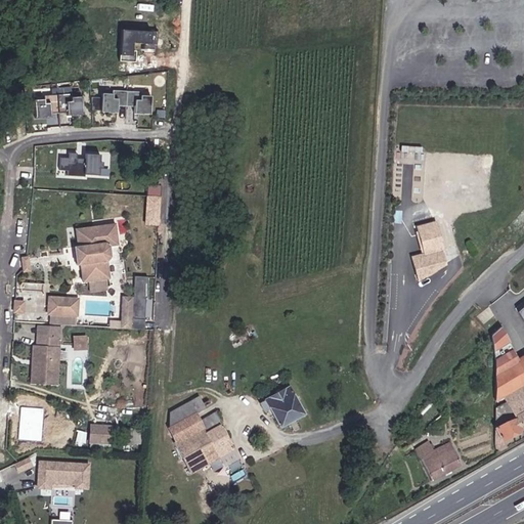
[(115,92),(103,92),(103,112),(120,113),(121,97),(115,97),(115,92)]
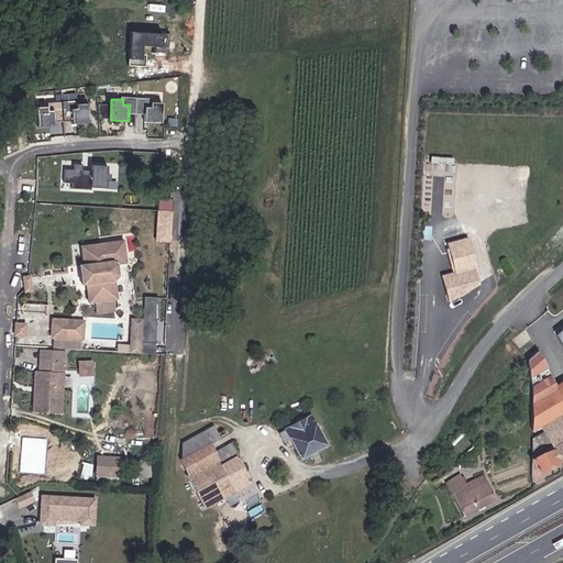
[(165,122),(166,102),(154,101),(153,107),(147,106),(146,121),(165,122)]
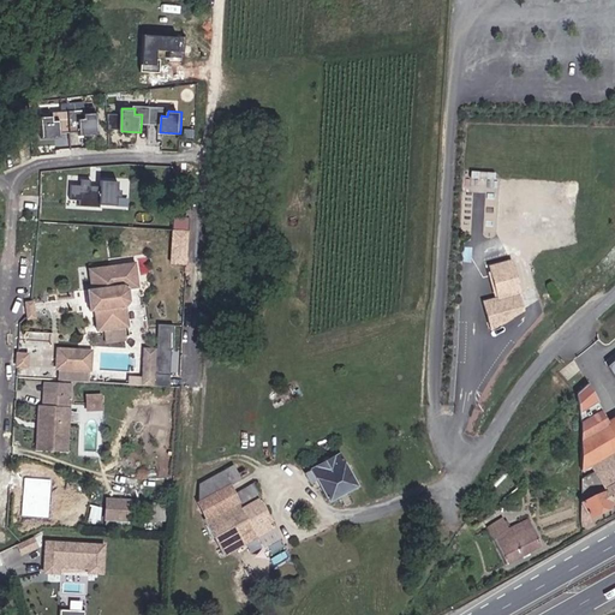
[(101,136),(100,112),(87,112),(87,119),(81,119),(82,136),(101,136)]
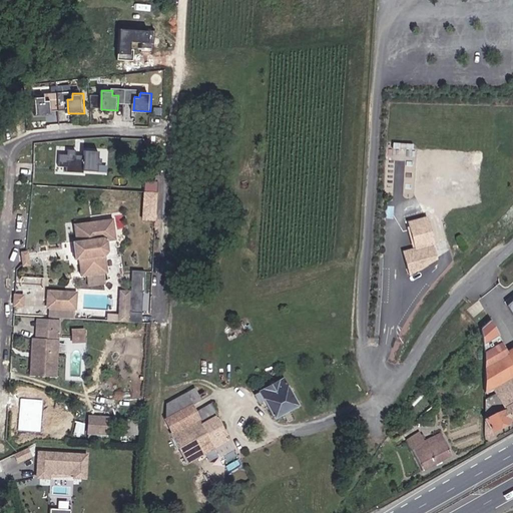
[(47,95),(35,95),(36,115),(52,114),(52,100),(47,100),(47,95)]
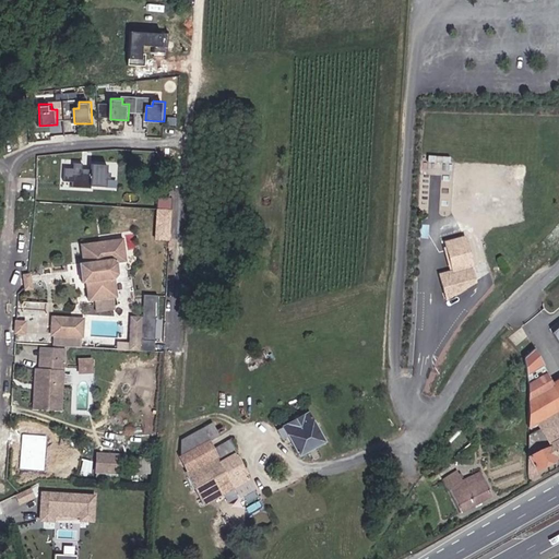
[(108,187),(110,165),(75,163),(75,168),(66,168),(64,181),(73,181),(72,188),(92,189),(93,186),(108,187)]
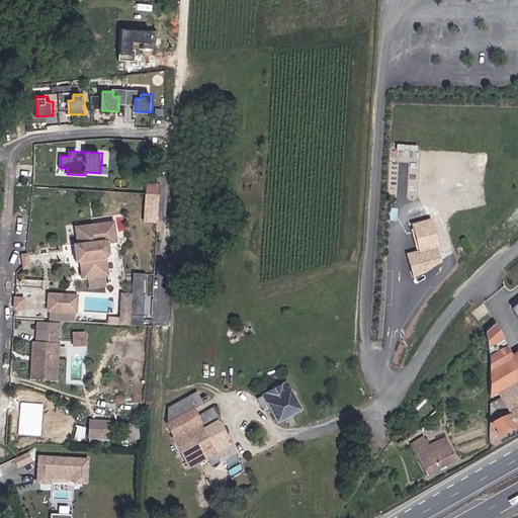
[(159,185),(147,184),(147,192),(159,193),(159,185)]
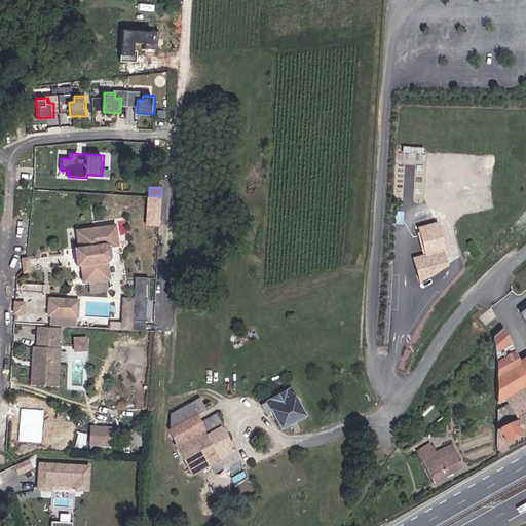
[(161,198),(149,197),(147,225),(159,226),(161,198)]
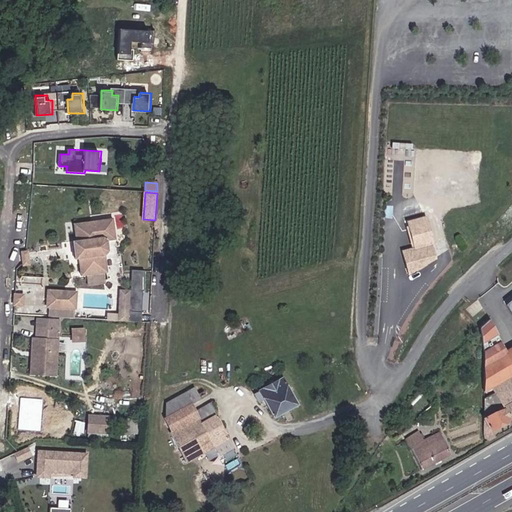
[(436,258),(426,216),(407,221),(414,247),(402,250),(408,276),(436,258)]
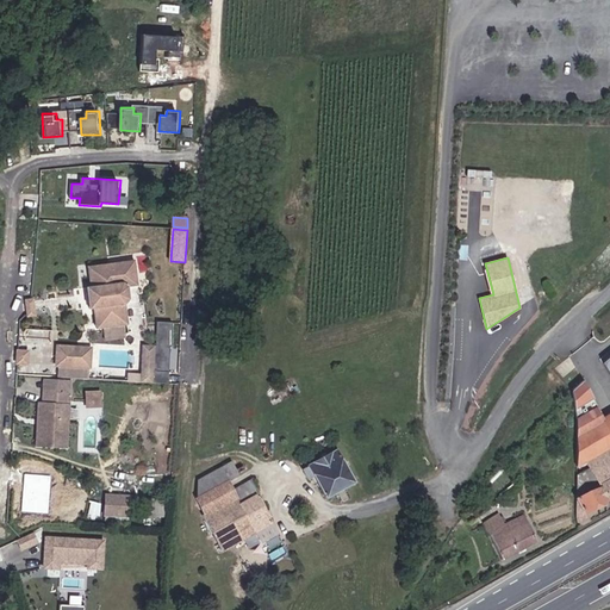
[(137,260),(91,266),(92,286),(87,287),(91,307),(95,307),(98,327),(129,323),(126,304),(129,300),(129,287),(139,286),(137,260)]
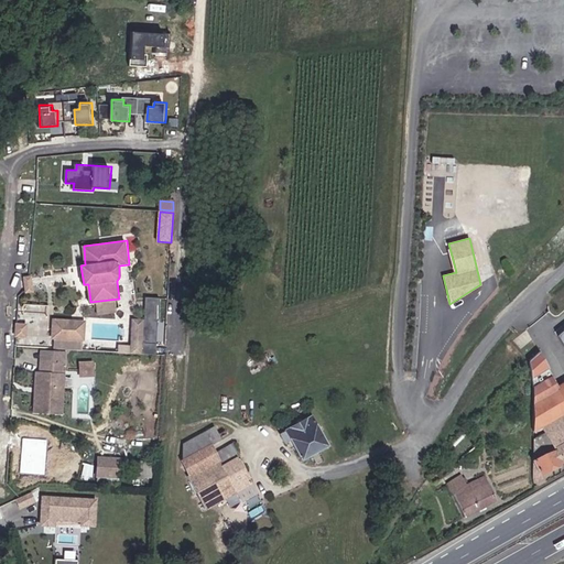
[(33,277),(24,278),(26,293),(34,292),(33,277)]
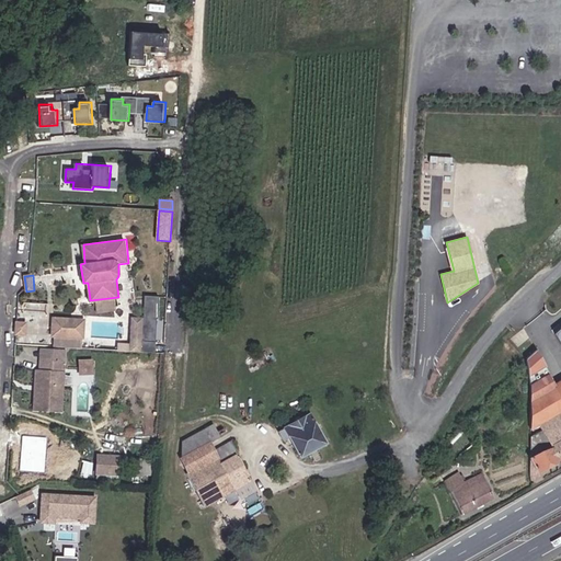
[(86,318),(53,317),(52,338),(84,339),(86,318)]
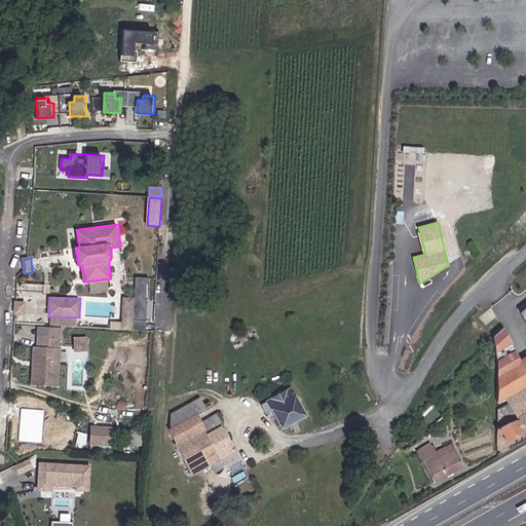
[(134,298),(124,298),(124,326),(133,327),(134,298)]
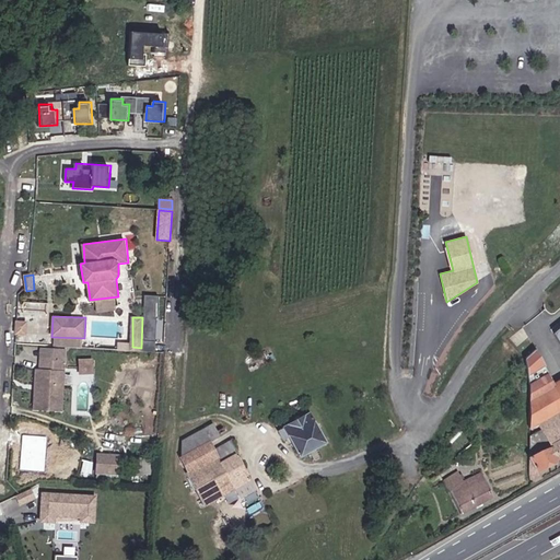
[(28,322),(15,321),(14,335),(26,336),(28,322)]
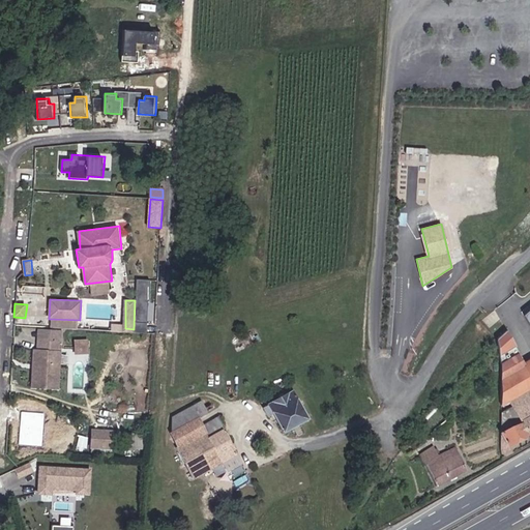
[(63,329),(39,327),(38,349),(33,349),(32,388),(59,390),(63,329)]
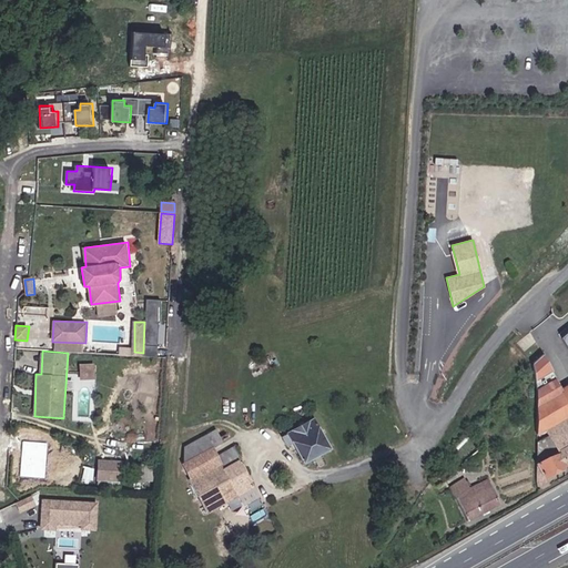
[(538,379),(550,368),(540,355),(527,366),(538,379)]
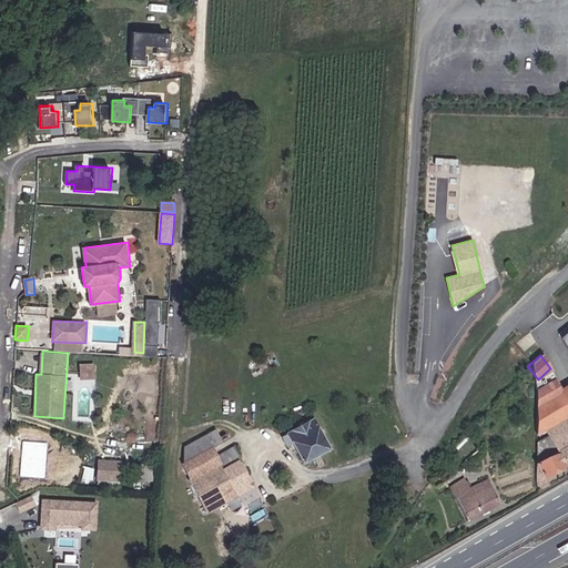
[(95,364),(79,365),(81,379),(97,377),(95,364)]
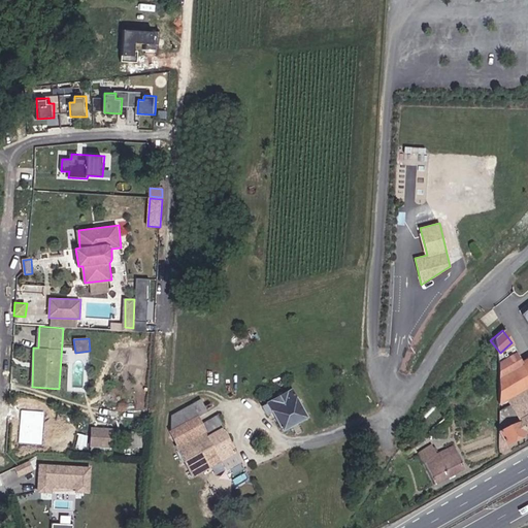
[(527,369),(518,353),(501,364),(501,404),(508,400),(521,423),(502,431),(510,443),(527,432),(527,369)]
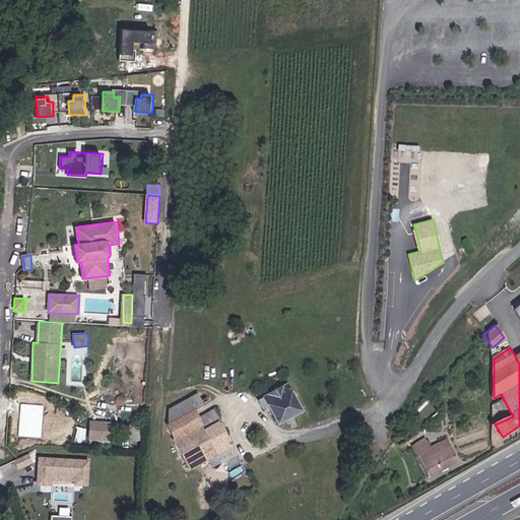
[(288,382),(262,396),(278,425),(303,411),(288,382)]
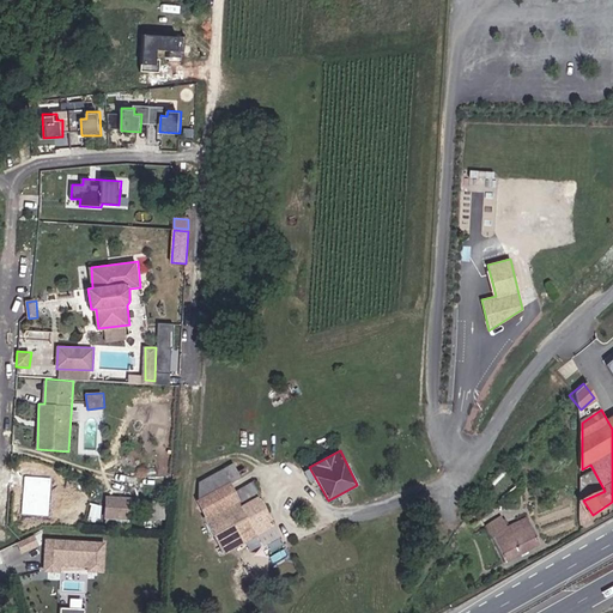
[(235,463),(201,481),(199,501),(226,553),(278,526),(255,481),(236,492),(232,483),(242,477),(235,463)]
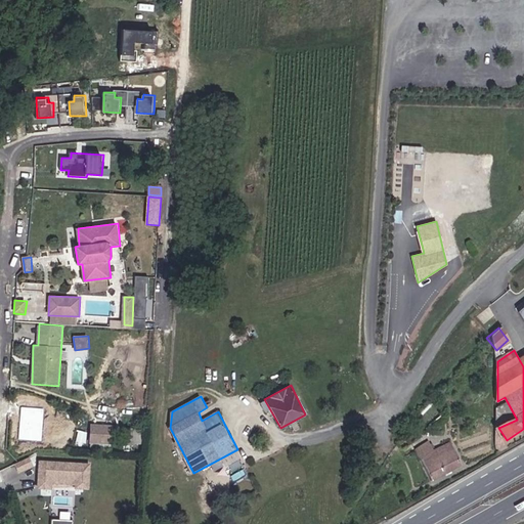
[(43,408),(20,407),(18,439),(41,441),(43,408)]
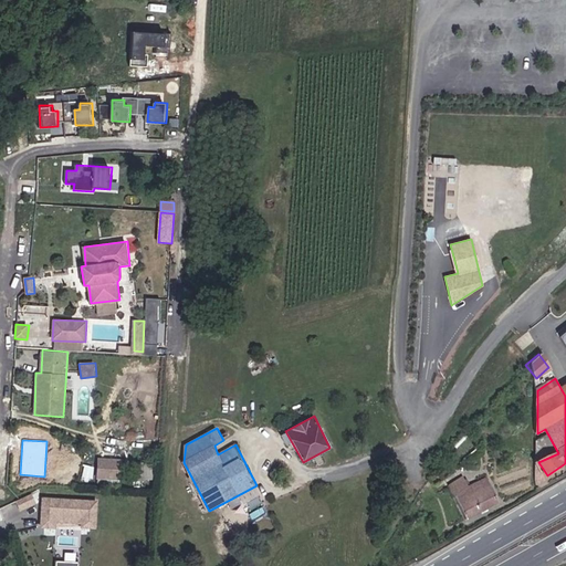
[(122,460),(98,458),(97,475),(122,477),(122,460)]
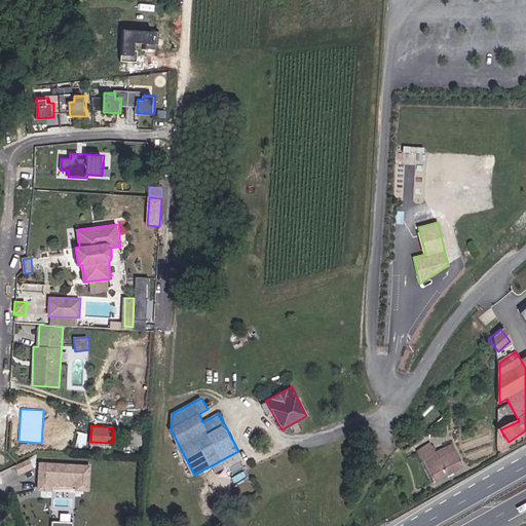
[(145,429),(130,429),(133,446),(146,446),(145,429)]
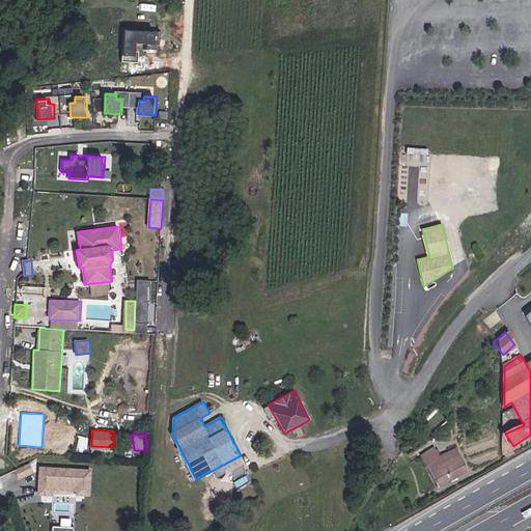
[(436,445),(423,453),(441,488),(471,471),(456,447),(441,455),(436,445)]
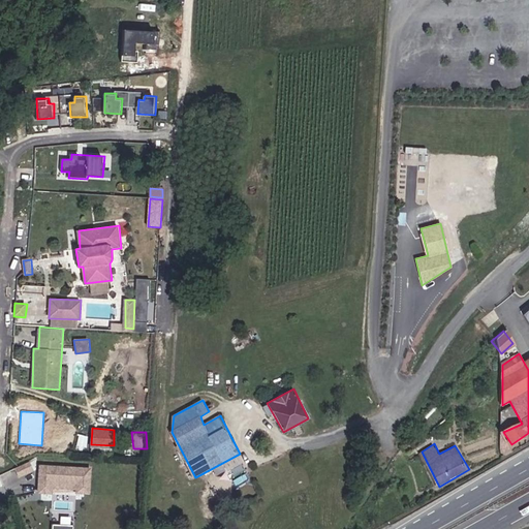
[(16,468),(20,477),(35,470),(31,460),(16,468)]
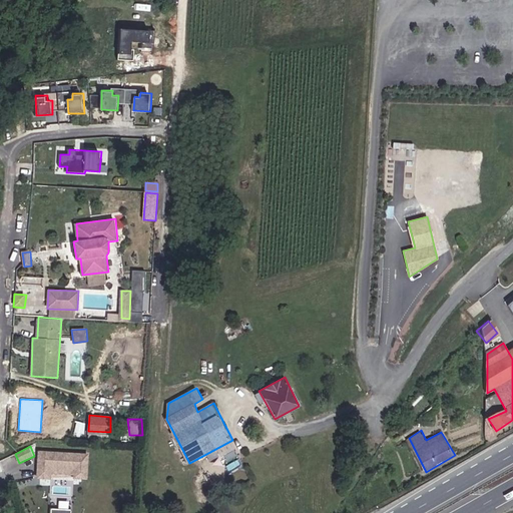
[(88,453),(38,451),(37,476),(87,478),(88,453)]
